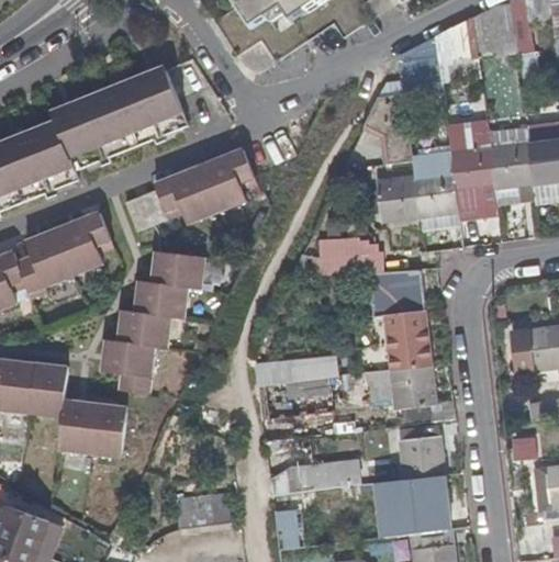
[(232,0),(236,6),(213,21),(236,56),(260,41),(275,63),(304,43),(289,19),(315,0),(333,24),(343,38),(371,20),(361,4),(368,0),(397,0),(400,4),(405,0),(232,0)]
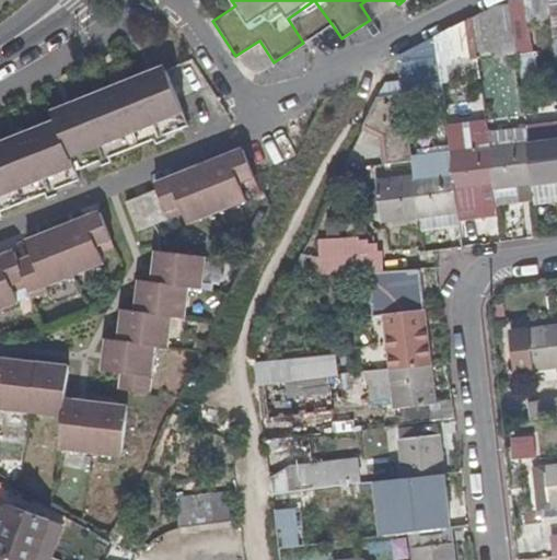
[(314,0),(288,19),(303,43),(305,41),(332,24),(314,0)]
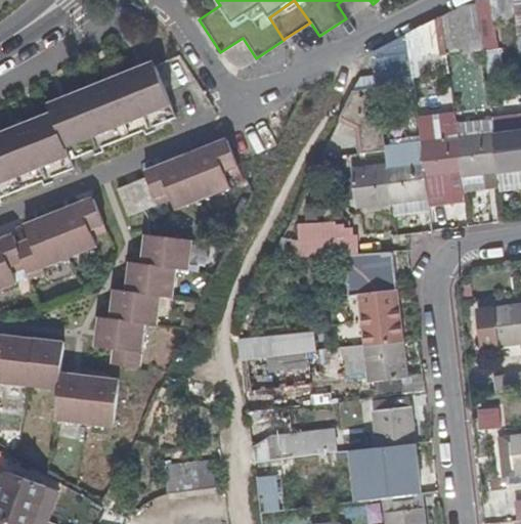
[(373,75),(358,77),(339,117),(357,126),(360,154),(384,150),(383,144),(375,86),(411,82),(410,70),(433,67),(431,52),(443,51),(463,49),(463,53),(480,51),(496,49),(493,22),(513,17),(515,34),(520,75),(520,0),(473,0),(474,4),(462,5),(439,16),(405,34),(372,51),(373,75)]
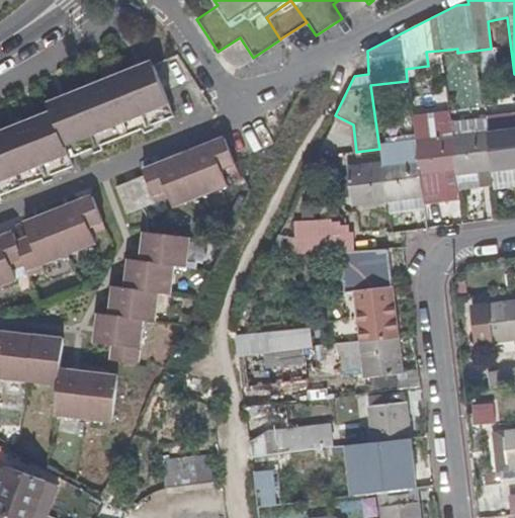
[(494,50),(479,52),(482,81),(497,80),(494,50)]
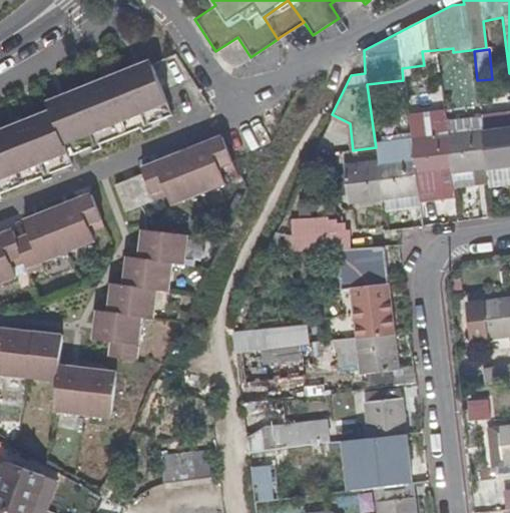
[(45,103),(49,111),(0,130),(0,192),(70,164),(67,158),(170,114),(149,60),(45,103)]
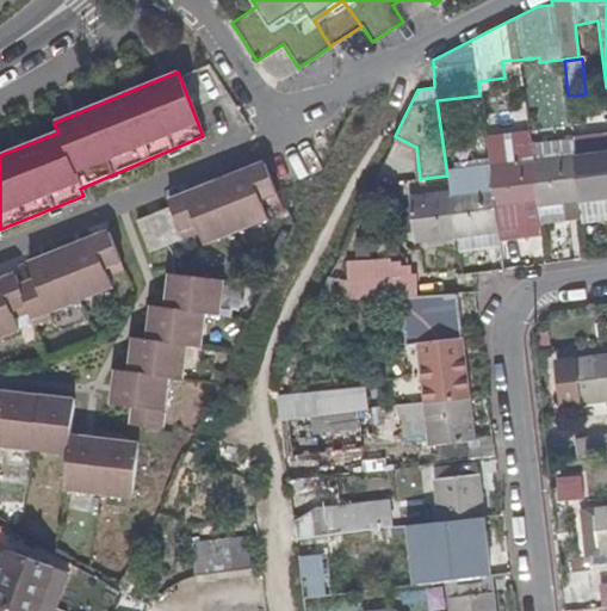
[(450,190),(408,196),(414,244),(456,238),(457,246),(499,240),(497,232),(538,227),(537,224),(567,222),(565,215),(577,214),(578,220),(606,215),(606,133),(568,139),(532,142),(532,141),(527,141),(509,143),(511,153),(488,154),(489,164),(446,168),(447,176),(450,190)]
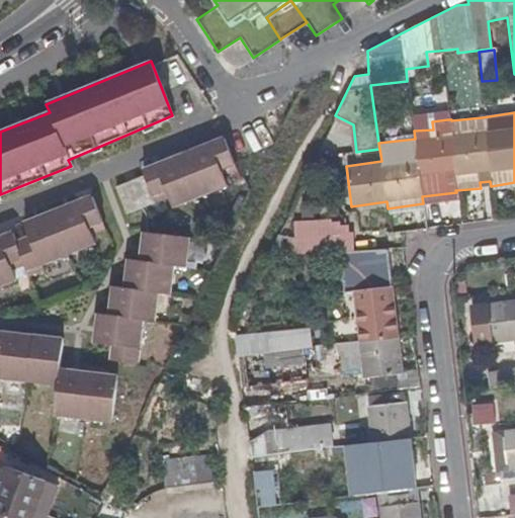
[(141,170),(143,175),(114,186),(124,212),(166,193),(172,208),(227,186),(222,169),(235,164),(223,137),(141,170)]
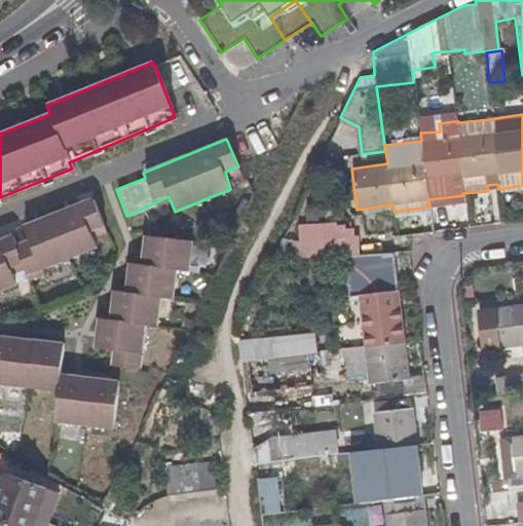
[(15,243),(11,234),(0,238),(0,290),(15,285),(9,268),(22,263),(26,274),(69,259),(97,248),(90,230),(104,226),(91,198),(23,225),(28,238),(15,243)]
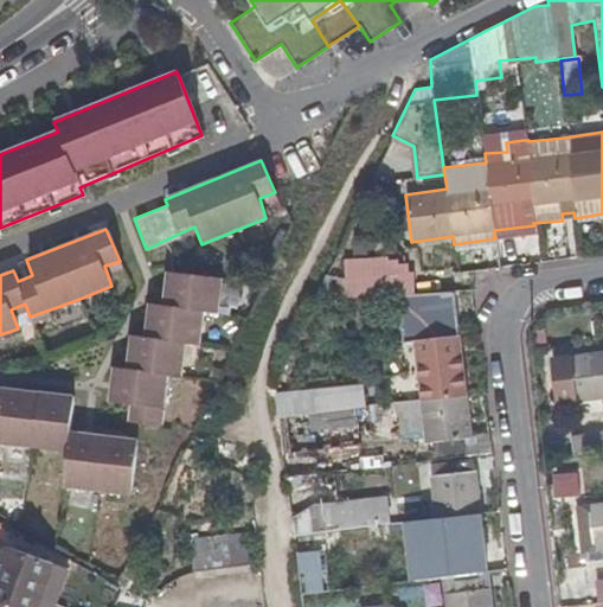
[(128,368),(114,366),(110,402),(128,403),(127,421),(162,425),(167,372),(183,374),(186,342),(200,343),(204,310),(218,311),(222,278),(167,272),(165,305),(149,302),(146,336),(132,334),(128,368)]
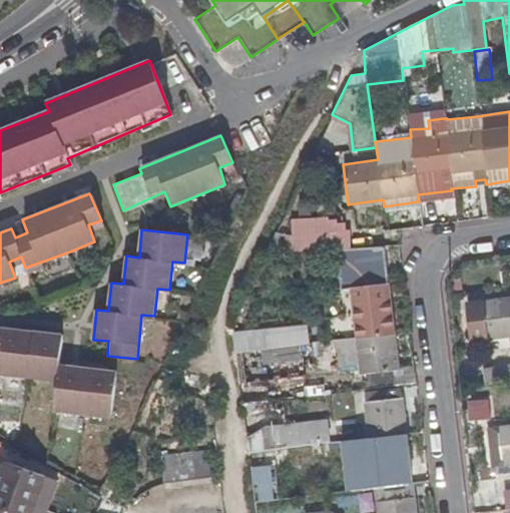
[(350,230),(292,232),(293,251),(337,249),(350,248),(350,230)]
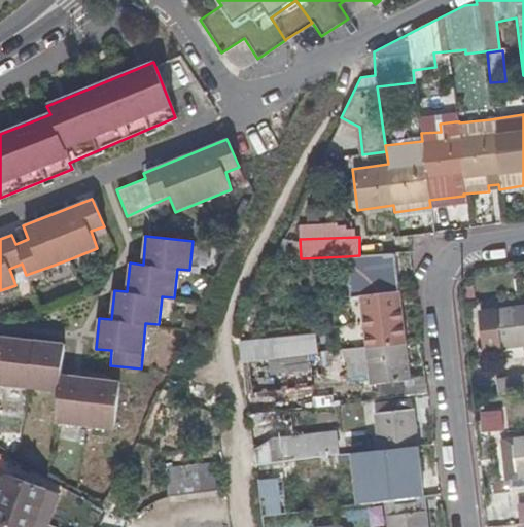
[(350,305),(360,304),(365,348),(371,384),(376,383),(377,392),(404,389),(404,381),(409,380),(405,343),(393,253),(359,255),(346,256),(350,305)]
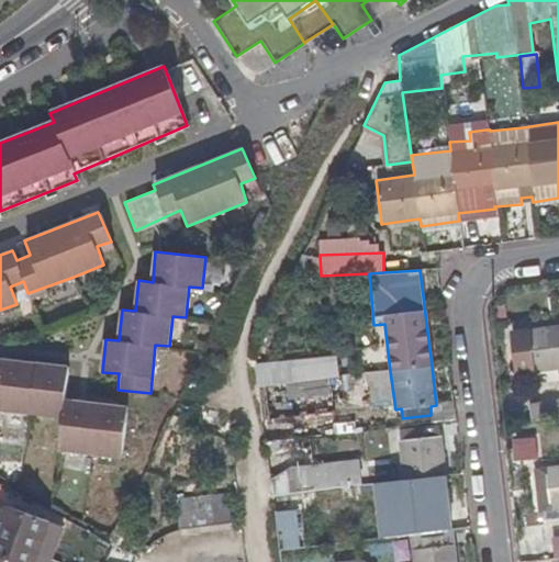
[(558,327),(514,333),(518,372),(558,367),(558,327)]
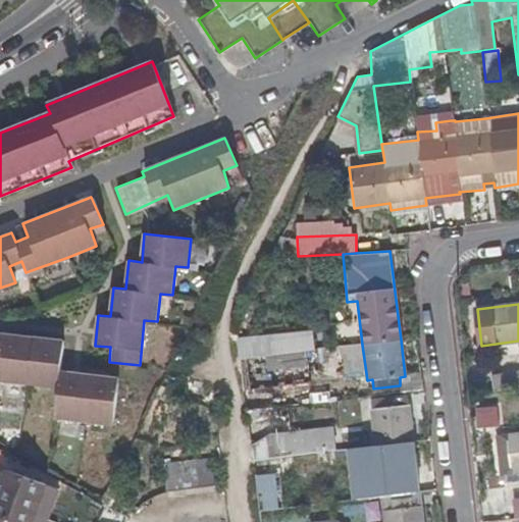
[(313,329),(236,336),(238,360),(244,359),(246,374),(328,363),(326,349),(316,351),(313,329)]
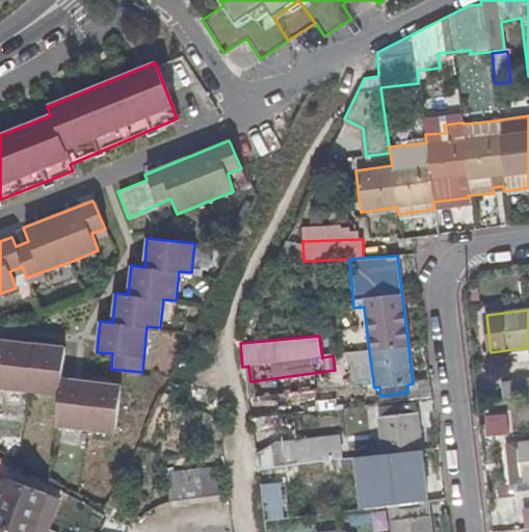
[(27,392),(57,396),(54,426),(84,430),(114,433),(120,387),(88,382),(60,379),(64,349),(32,345),(0,340),(0,370),(0,388),(27,392)]
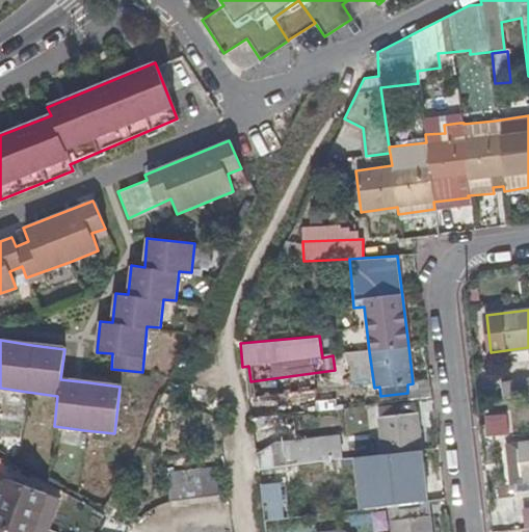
[(528,376),(500,381),(502,398),(528,394),(528,376)]
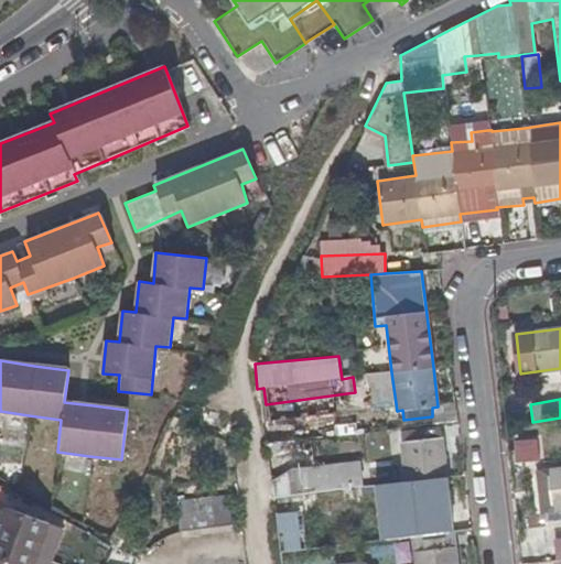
[(405,483),(390,484),(397,529),(407,528),(407,529),(444,524),(443,516),(451,514),(446,475),(439,426),(399,431),(400,442),(399,443),(403,480),(405,483)]
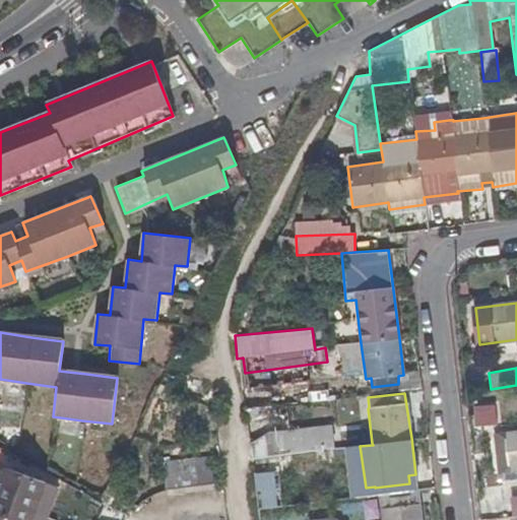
[(516,430),(492,434),(496,471),(516,468),(516,430)]
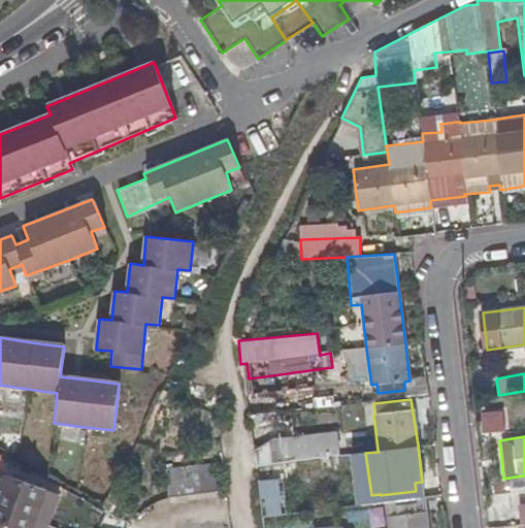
[(255,465),(287,461),(288,477),(333,470),(331,456),(329,437),(272,444),(273,448),(253,450),(255,465)]
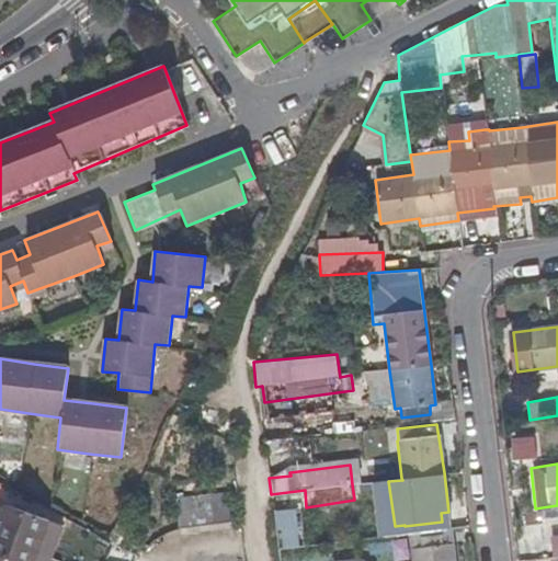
[(227,491),(209,493),(213,524),(231,522),(227,491)]
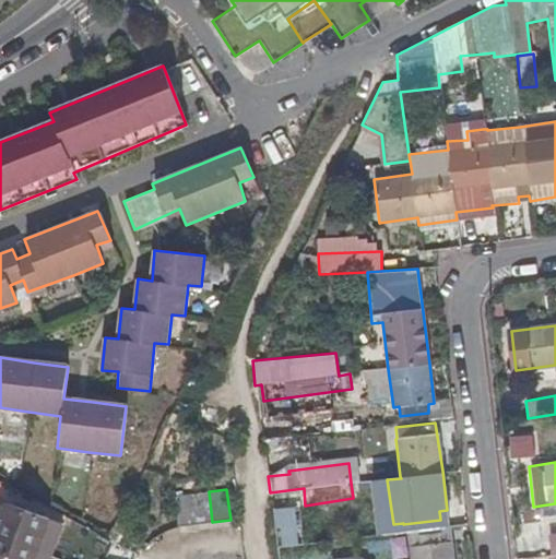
[(209,491),(191,494),(194,524),(212,522),(209,491)]
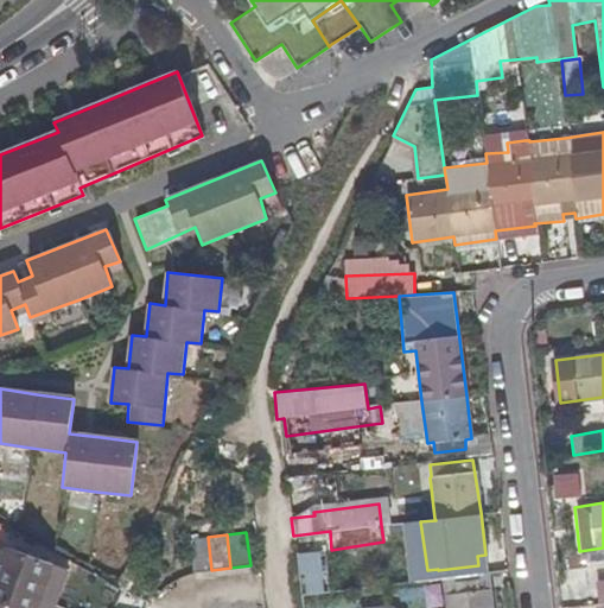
[(208,537),(189,539),(194,574),(211,570),(208,537)]
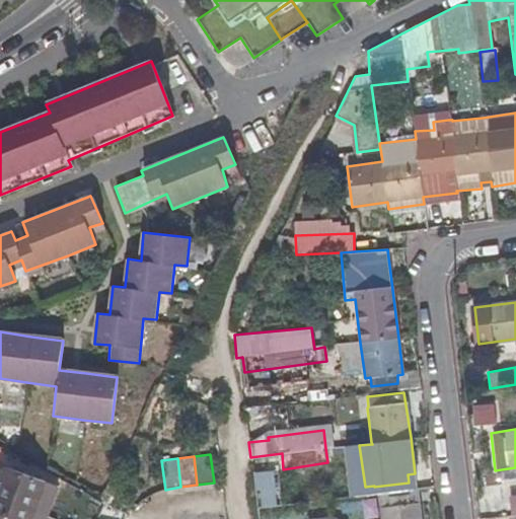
[(31,518),(46,480),(5,466),(0,480),(0,513),(15,518),(31,518)]
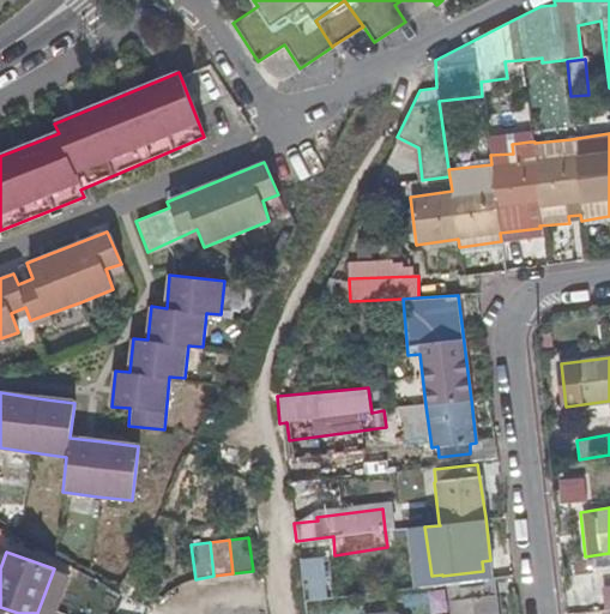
[(295,560),(301,602),(331,599),(325,555),(295,560)]
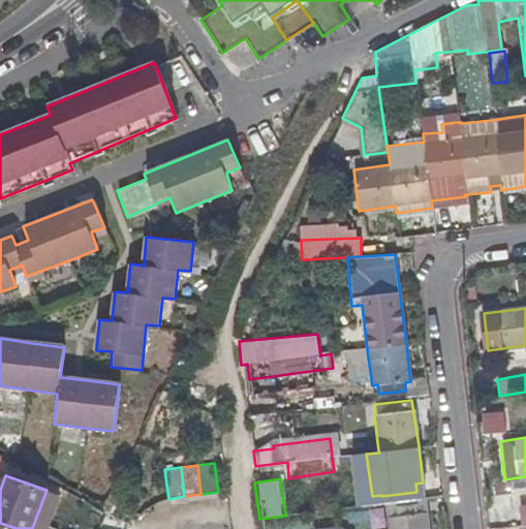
[(385,502),(389,528),(427,528),(424,498),(385,502)]
